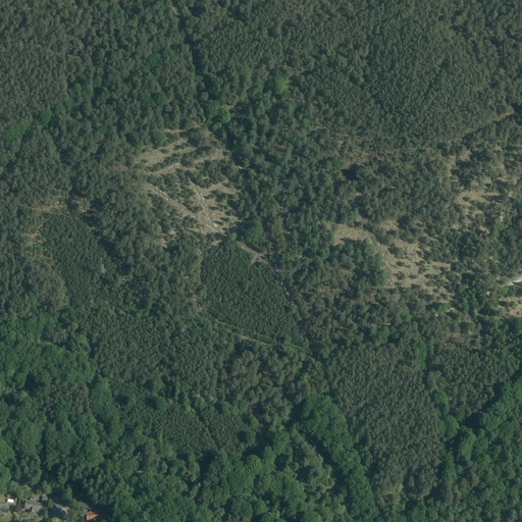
[(53,509),(52,515),(59,517),(58,518),(62,519),(65,517),(66,511),(74,506),(71,501),(63,506),(53,504),(52,509),(53,509)]
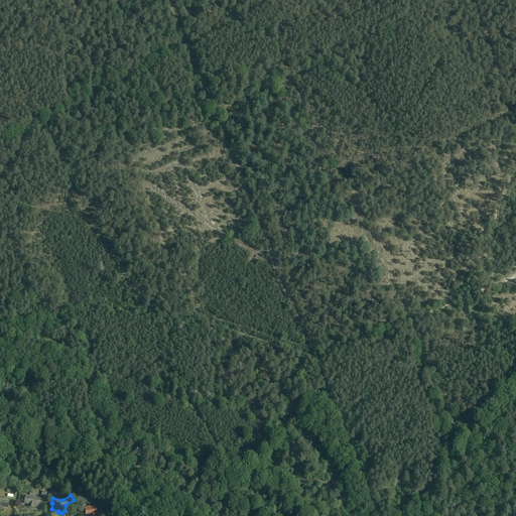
[(92,498),(79,495),(77,502),(90,505),(92,498)]
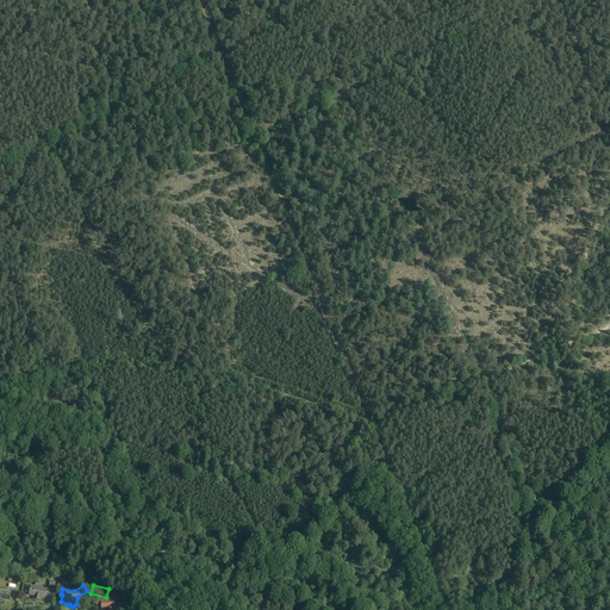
[(29,595),(33,596),(32,599),(36,601),(36,599),(38,601),(41,602),(42,598),(45,598),(47,590),(31,586),(26,586),(25,592),(29,593),(29,595)]
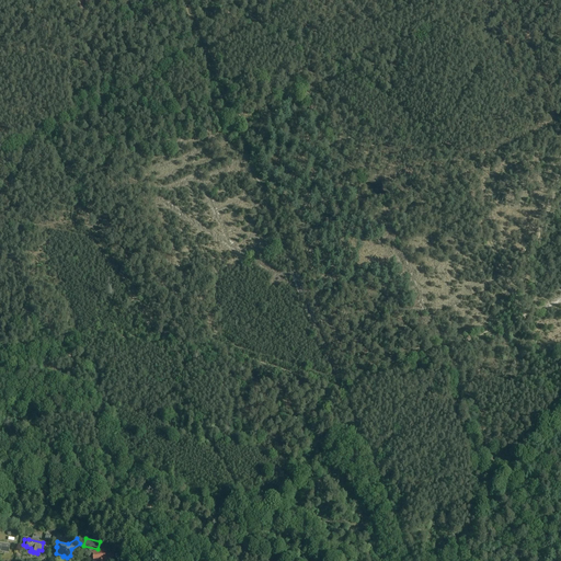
[(0,551),(9,553),(10,545),(0,542),(0,551)]
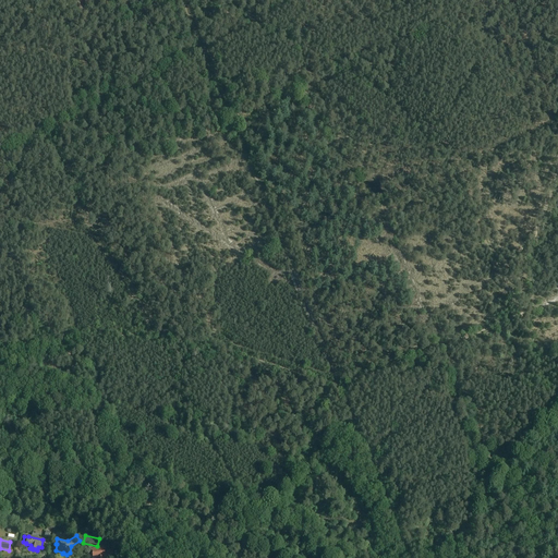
[(100,557),(107,557),(108,557),(111,557),(110,552),(105,553),(104,547),(102,547),(96,548),(92,549),(93,557),(100,556),(100,557)]
